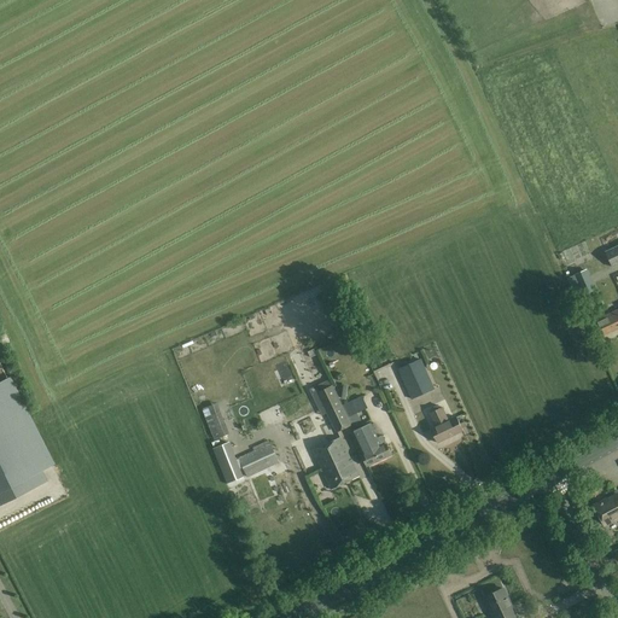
[(613,268),(617,266),(617,245),(605,251),(613,268)]
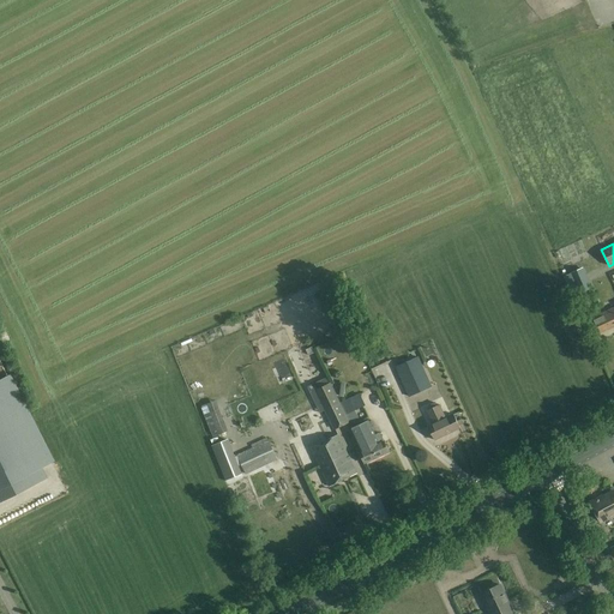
[(588,283),(582,270),(571,275),(577,288),(581,296),(591,292),(588,283)]
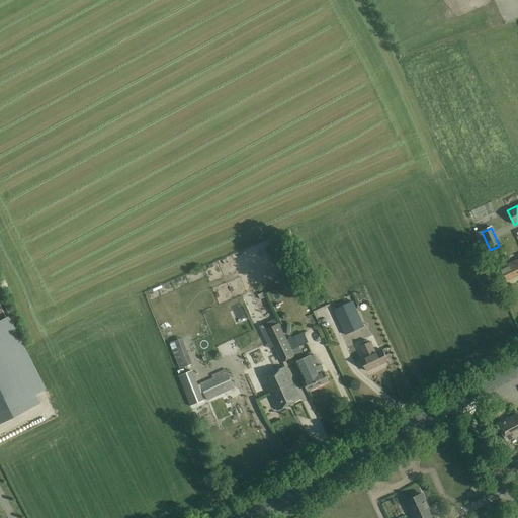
[(517,261),(500,270),(505,281),(517,275),(517,261)]
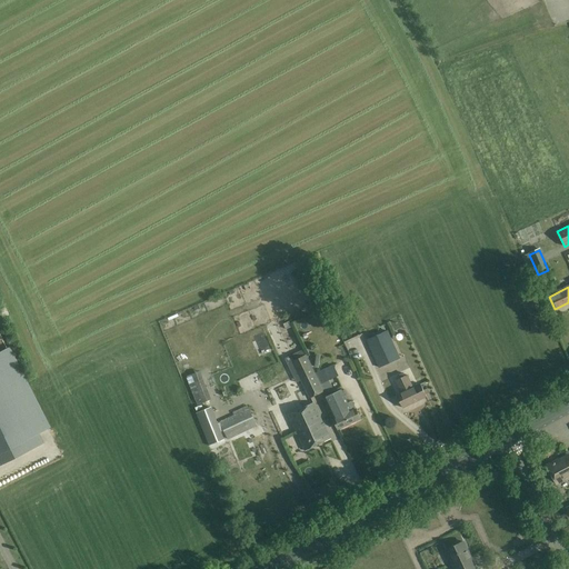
[(401,358),(388,330),(367,340),(379,368),(401,358)]
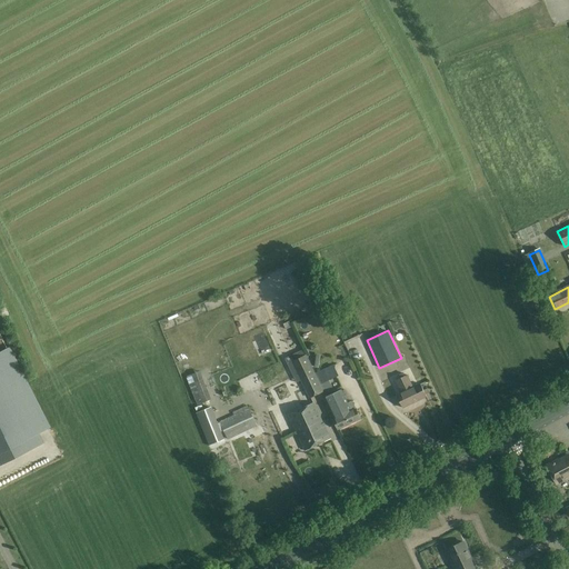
[(7,348),(0,351),(0,465),(43,443),(38,433),(47,428),(7,348)]
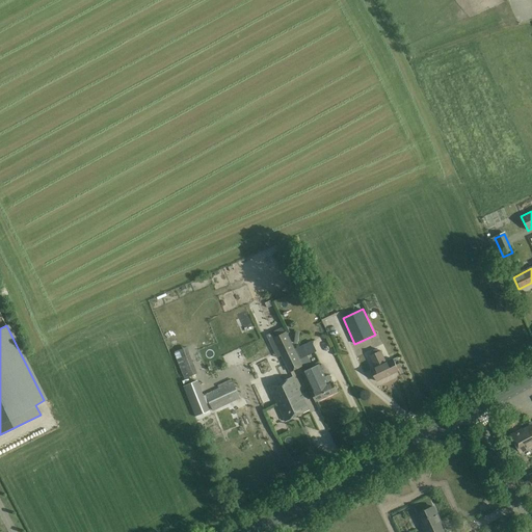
[(294,349),(287,333),(274,338),(283,354),(294,349)]
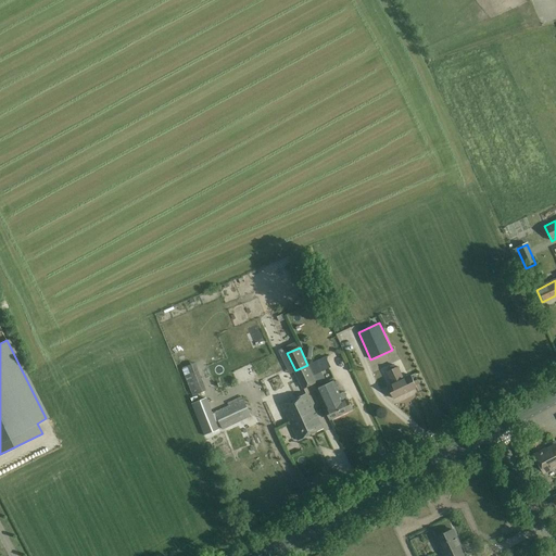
[(192,356),(185,358),(188,366),(196,364),(192,356)]
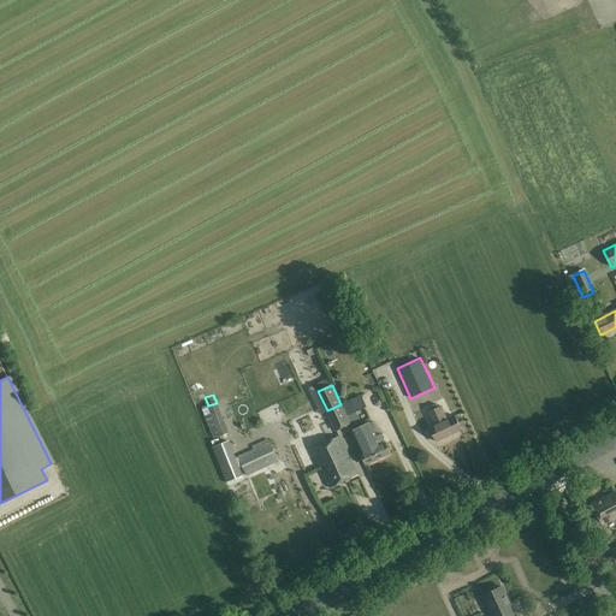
[(361,396),(343,404),(348,416),(356,412),(367,407),(361,396)]
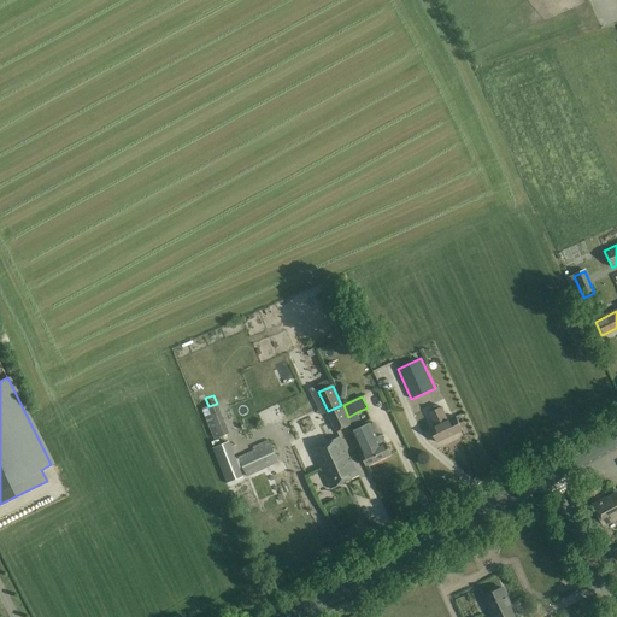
[(341,405),(328,411),(336,430),(351,424),(341,405)]
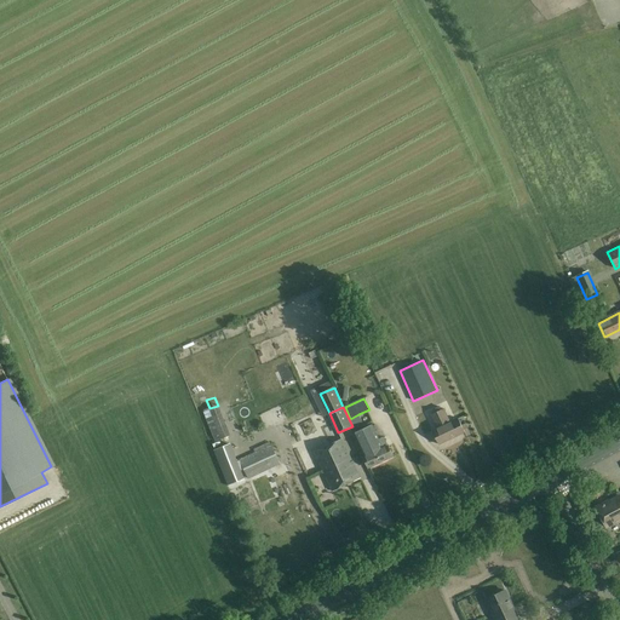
[(451,424),(445,409),(443,408),(441,409),(440,407),(434,411),(435,413),(431,414),(438,430),(434,432),(440,446),(466,434),(459,420),(451,424)]
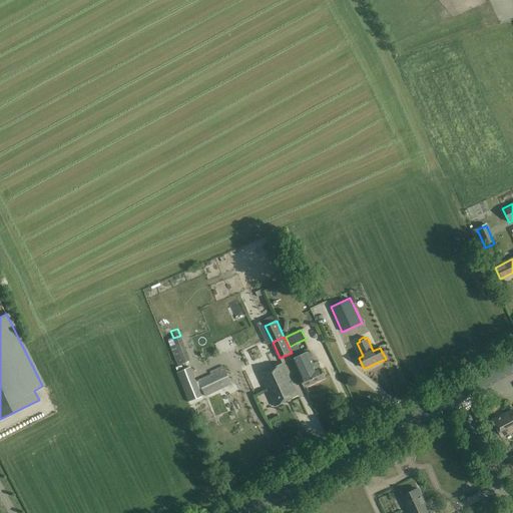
[(190,360),(183,341),(170,346),(178,365),(190,360)]
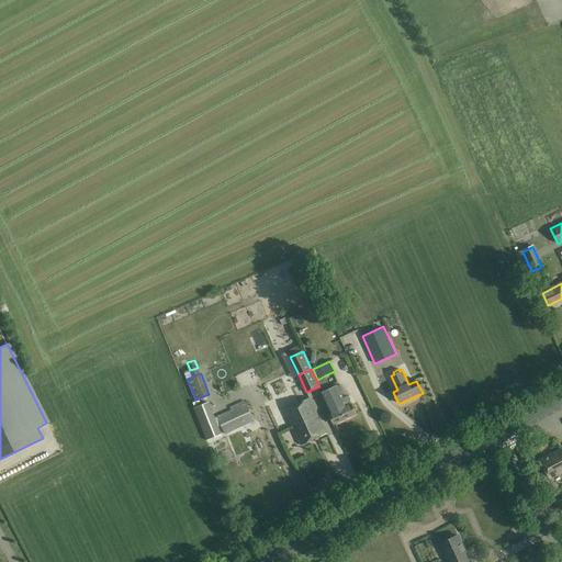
[(344,398),(337,386),(322,394),(332,415),(329,416),(335,426),(357,415),(348,396),(344,398)]
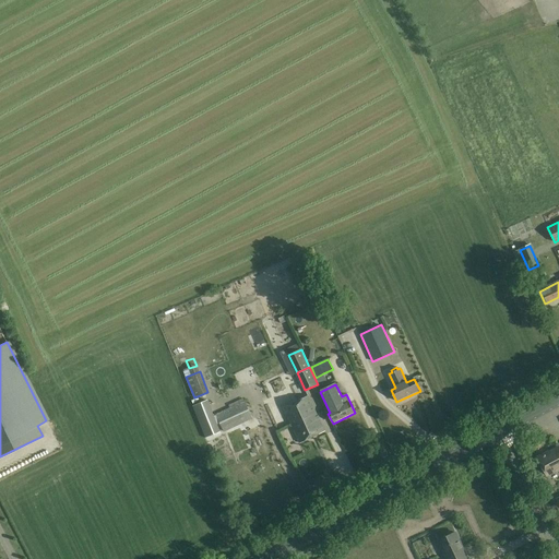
[(224,431),(252,418),(245,401),(242,397),(232,403),(233,406),(215,414),(224,431)]
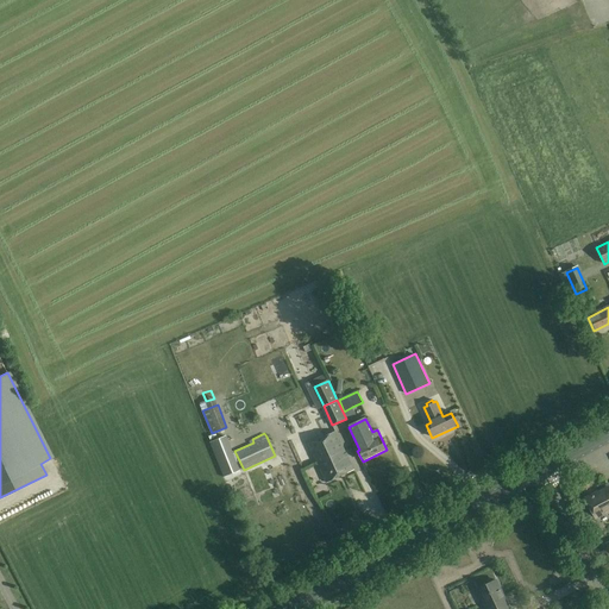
[(319,464),(345,452),(337,433),(309,446),(319,464)]
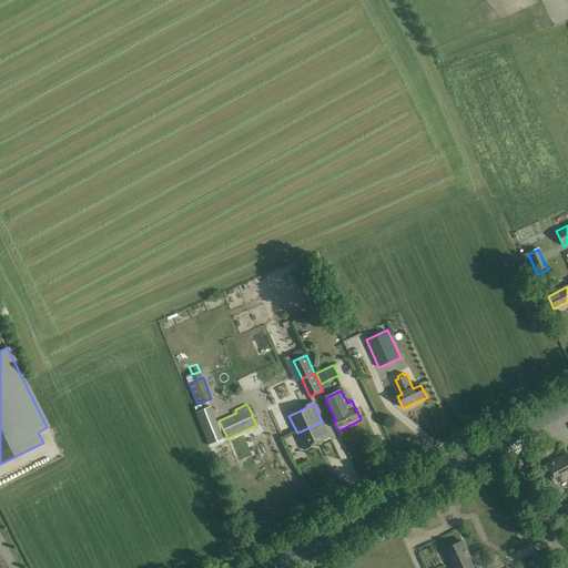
[(211,406),(196,412),(210,445),(224,438),(211,406)]
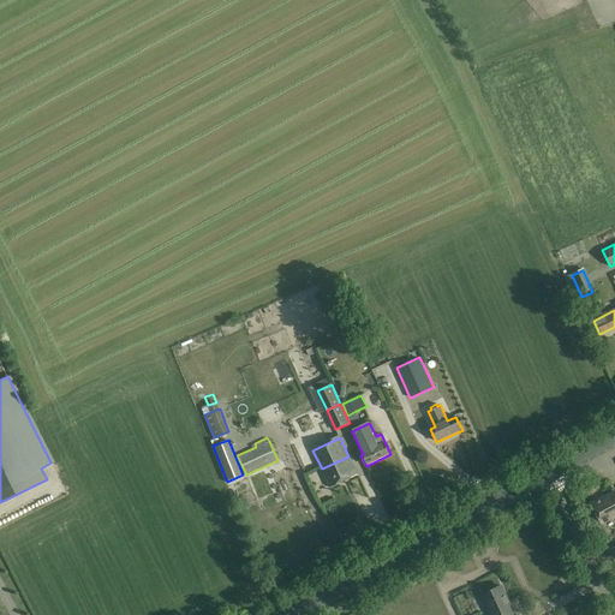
[(322,469),(330,488),(358,475),(351,461),(348,457),(322,469)]
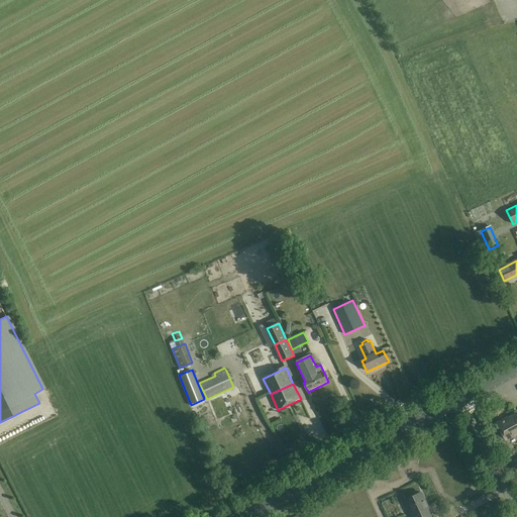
[(516,413),(516,412),(497,423),(505,439),(516,433),(516,434),(516,413)]
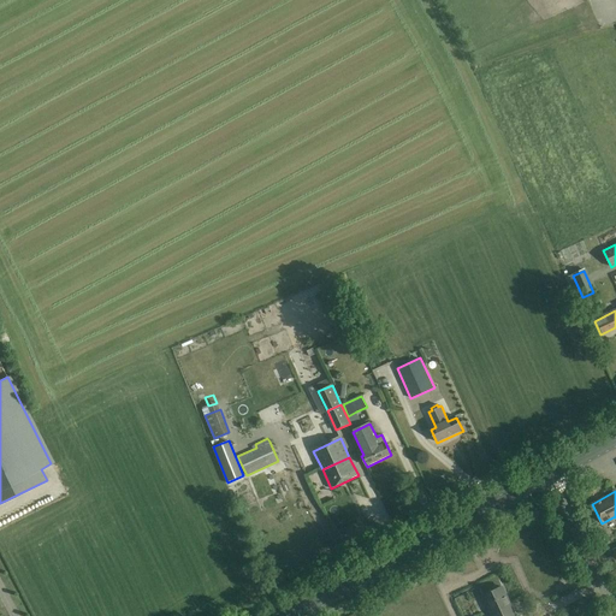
[(367,528),(357,533),(361,539),(371,534),(367,528)]
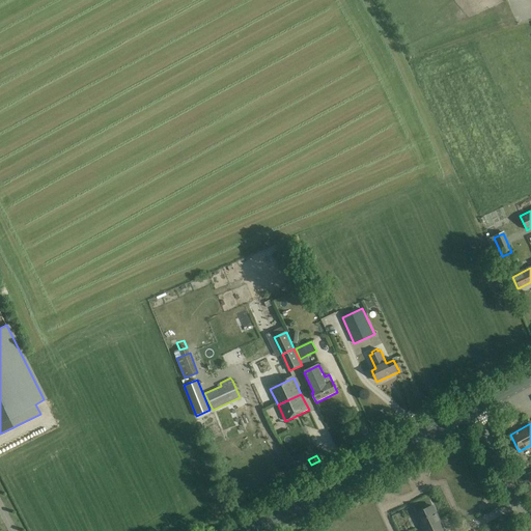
[(444,530),(432,506),(416,513),(424,530),(444,530)]
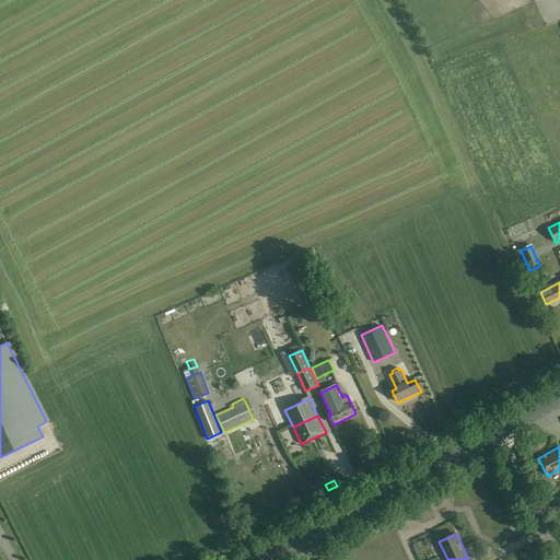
All buildings are outlined.
